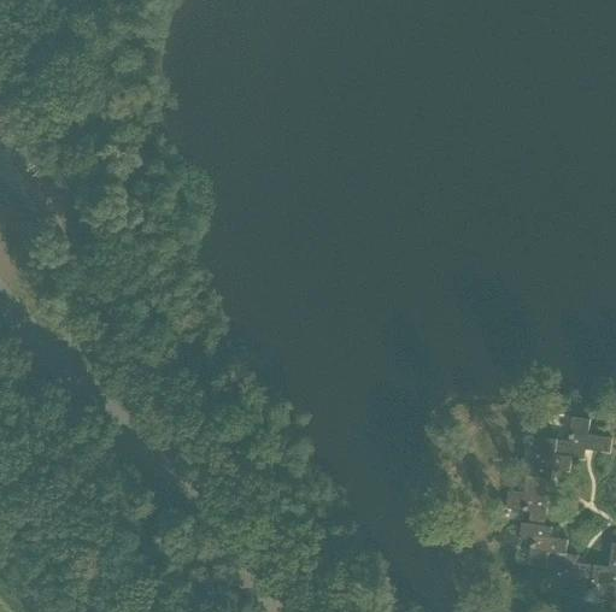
[(568,440),(555,437),(552,454),(572,457),(584,459),(585,448),(610,452),(611,436),(587,434),(590,418),(572,416),(568,440)]
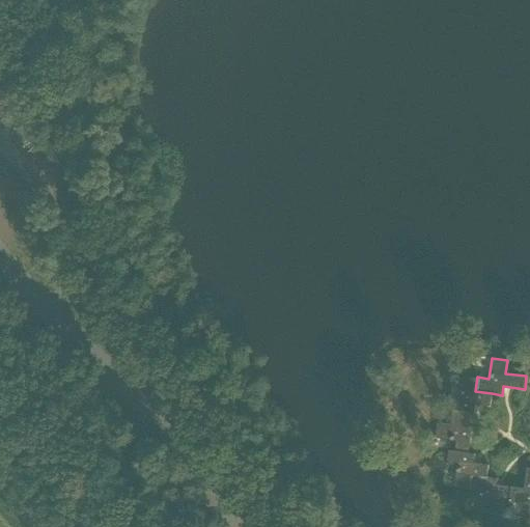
[(490,406),(492,393),(475,391),(477,377),(463,375),(459,396),(449,394),(447,409),(451,409),(465,411),(474,412),(475,404),(490,406)]
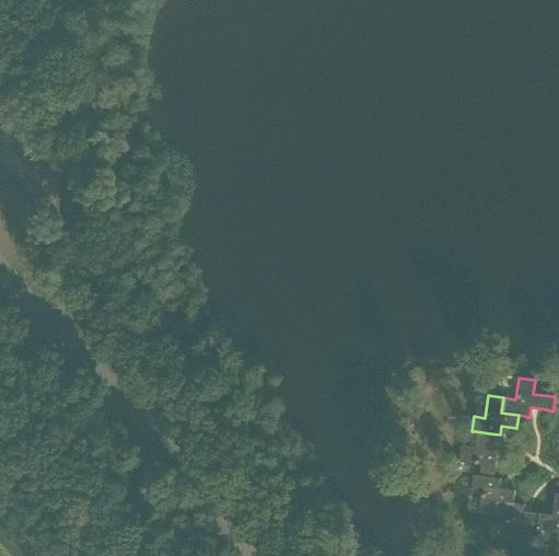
[(480,464),(479,474),(493,476),(498,449),(488,448),(490,433),(476,431),(475,447),(461,444),(458,461),(480,464)]
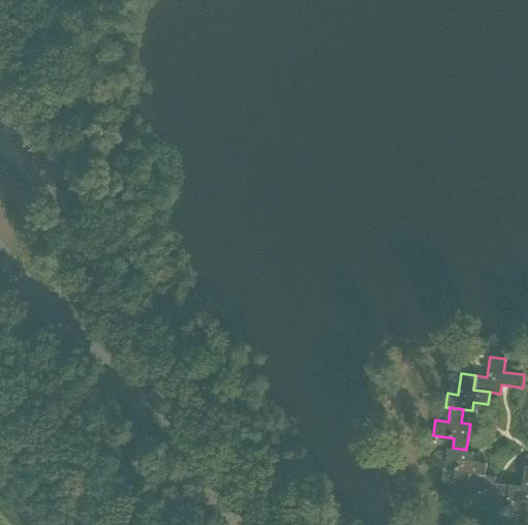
[(466,450),(453,448),(446,448),(444,461),(455,463),(453,484),(467,486),(469,471),(485,473),(487,462),(471,460),(473,451),(466,450)]
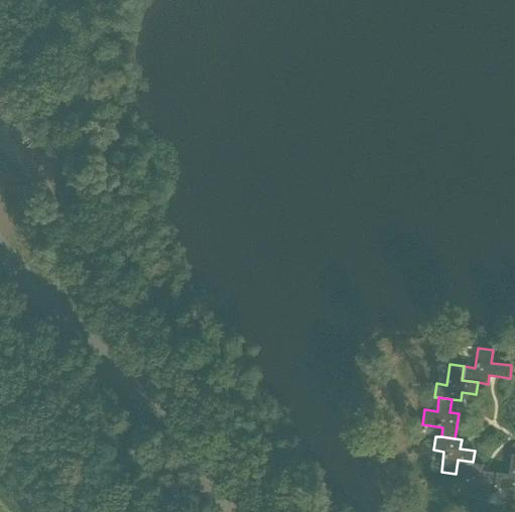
[(496,471),(496,474),(494,487),(514,490),(512,500),(514,500),(514,453),(511,453),(509,473),(496,471)]
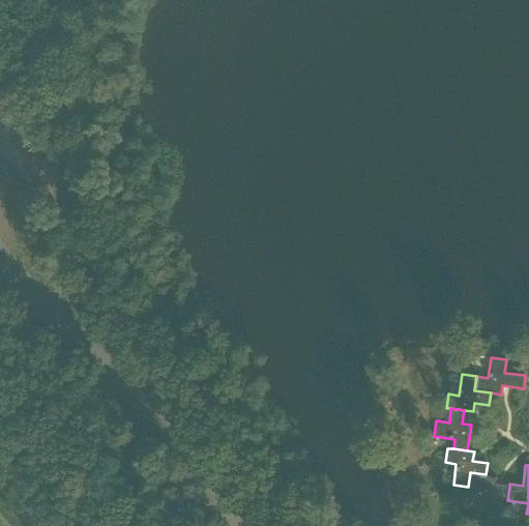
[(497,476),(486,474),(470,472),(468,487),(478,488),(476,508),(492,510),(494,498),(507,500),(509,487),(495,485),(497,476)]
